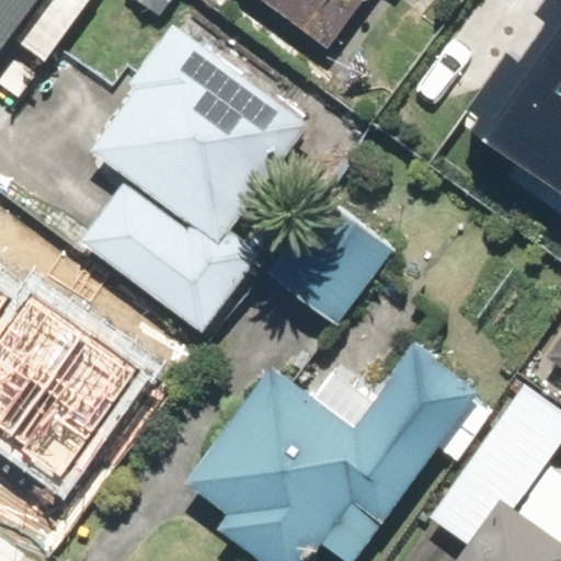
[(0,0),(0,93),(13,104),(93,0),(0,0)]
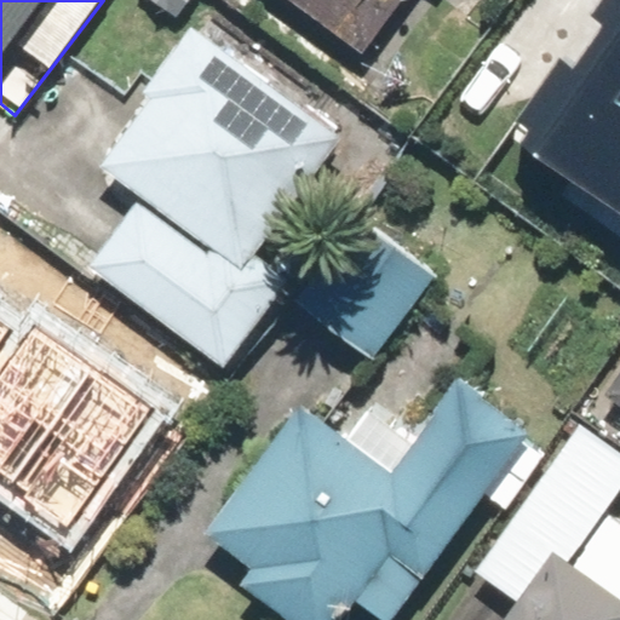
[(282,0),(357,53),(395,0),(282,0)]
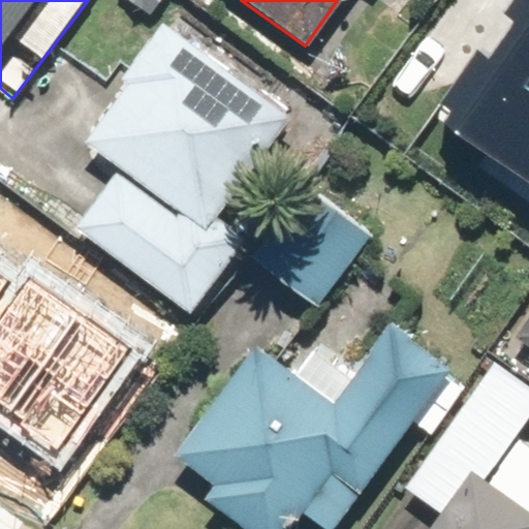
[(528,0),(495,0),(421,95),(528,180),(528,0)]
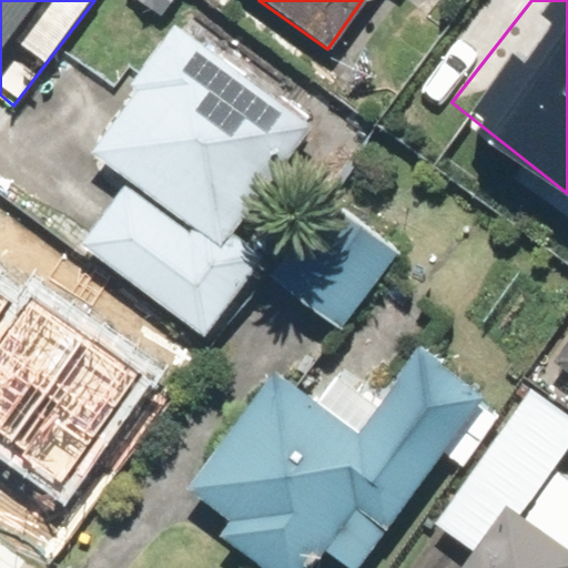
[(314,122),(170,16),(75,143),(120,176),(71,243),(201,338),(318,178),(290,155),(314,122)]
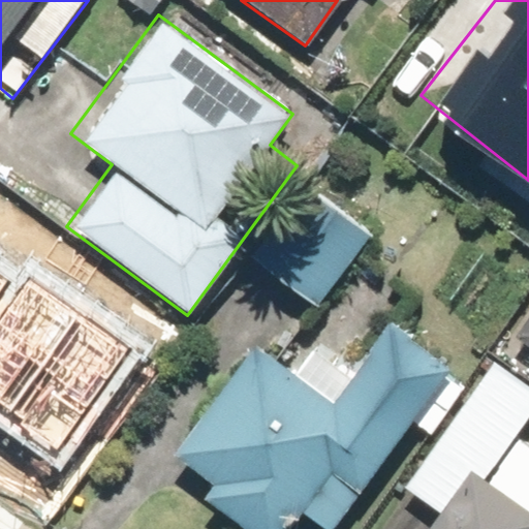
[(315,308),(366,230),(303,188),(252,266),(315,308)]
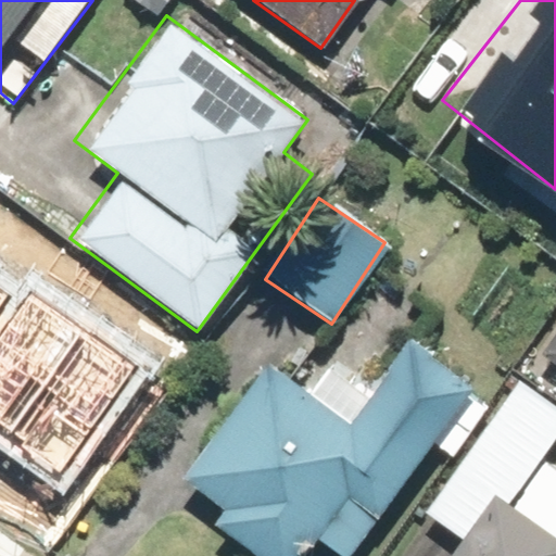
[(35,303),(0,350),(0,433),(58,475),(131,371),(35,303)]
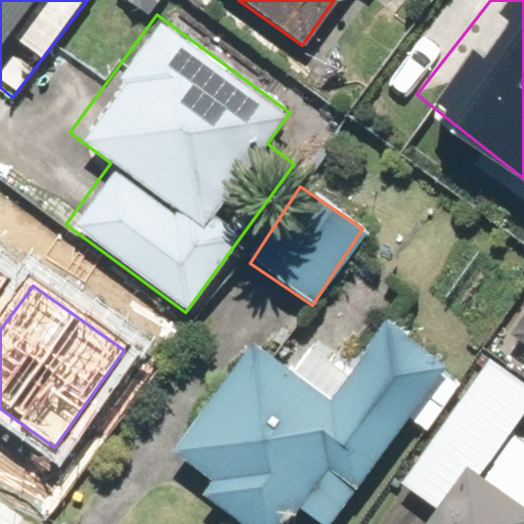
[(523,309),(509,332),(523,342),(523,309)]
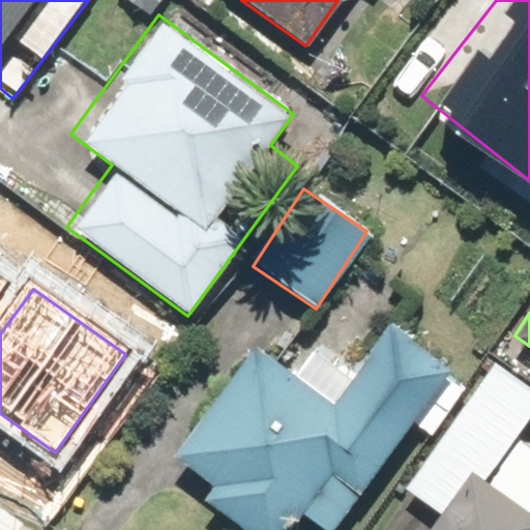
[(330,393),(257,340),(174,454),(212,482),(199,501),(238,529),(285,529),(298,513),(321,529),(333,529),(448,374),(381,324),(330,393)]
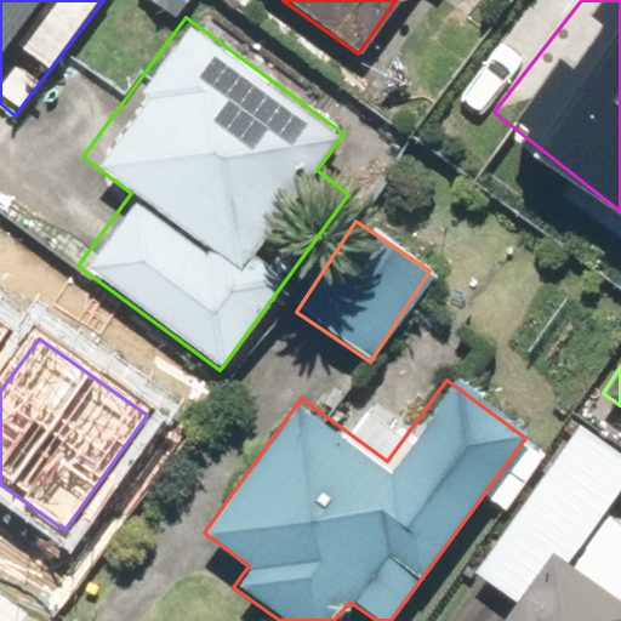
[(620,480),(620,456),(577,425),(474,570),(513,598),(496,620),(620,620),(620,567),(580,539),(620,480)]
